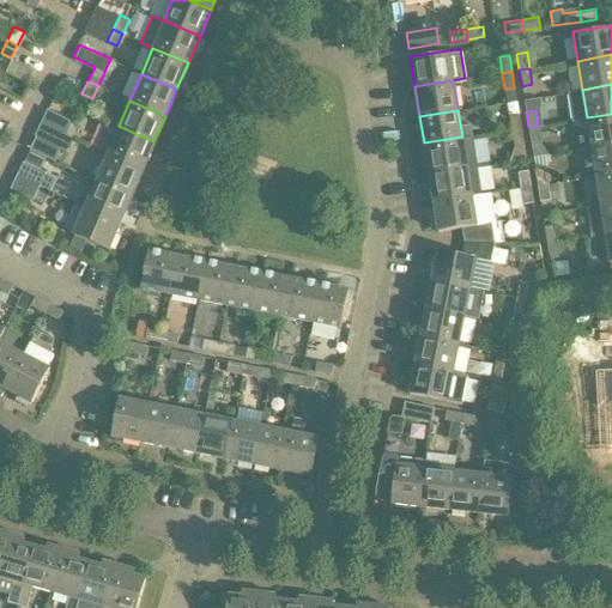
[(511,129),(521,128),(519,111),(509,114),(511,129)]
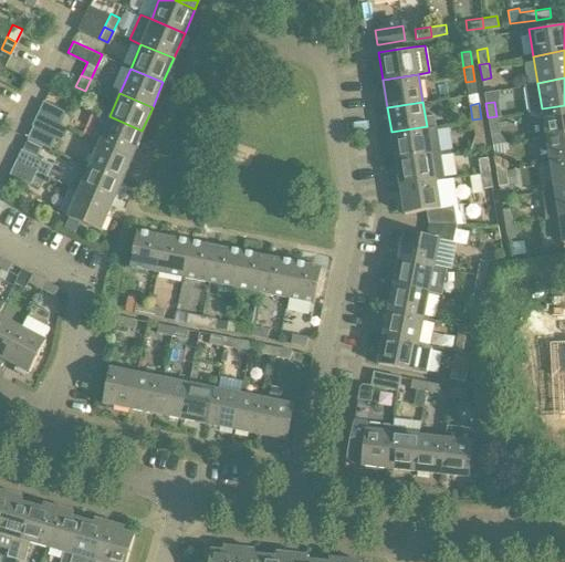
[(564,131),(564,105),(542,108),(545,135),(564,131)]
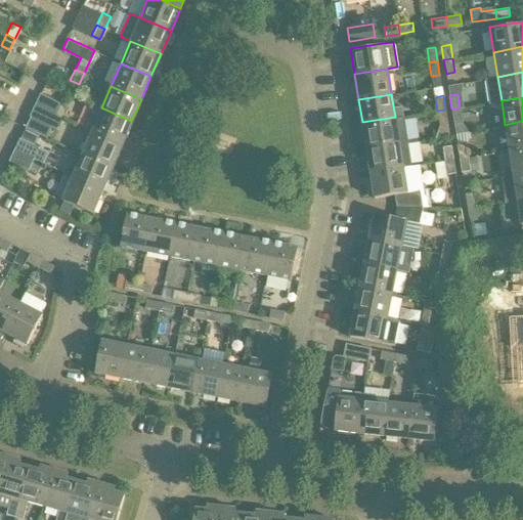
[(59,101),(54,114),(62,118),(69,105),(59,101)]
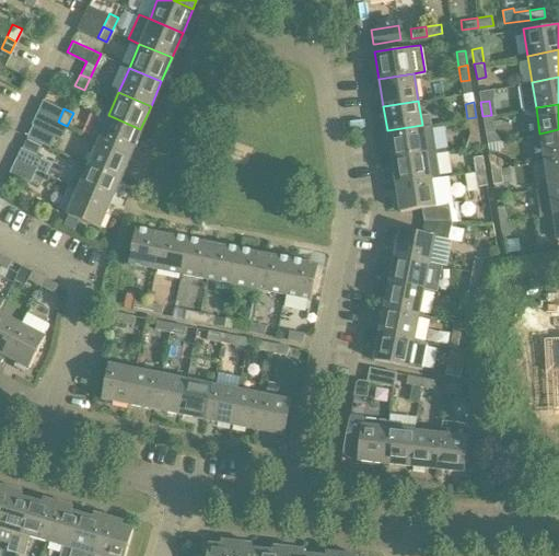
[(140,129),(108,115),(97,111),(86,135),(97,139),(97,140),(130,154),(140,129)]
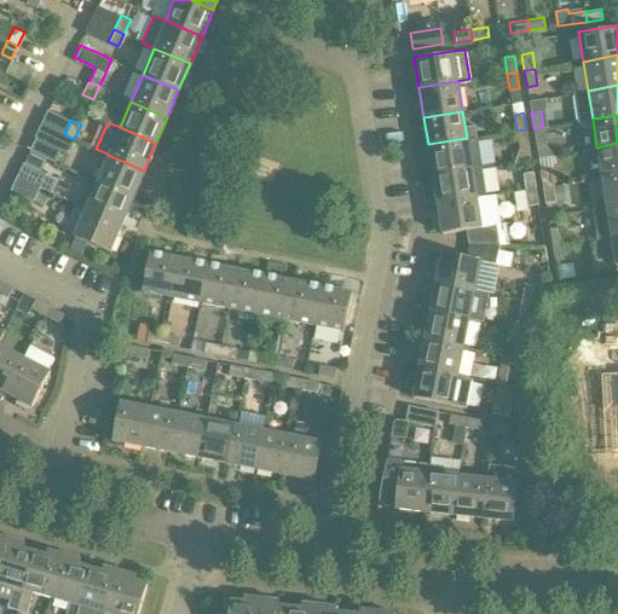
[(543,127),(533,128),(536,145),(546,143),(543,127)]
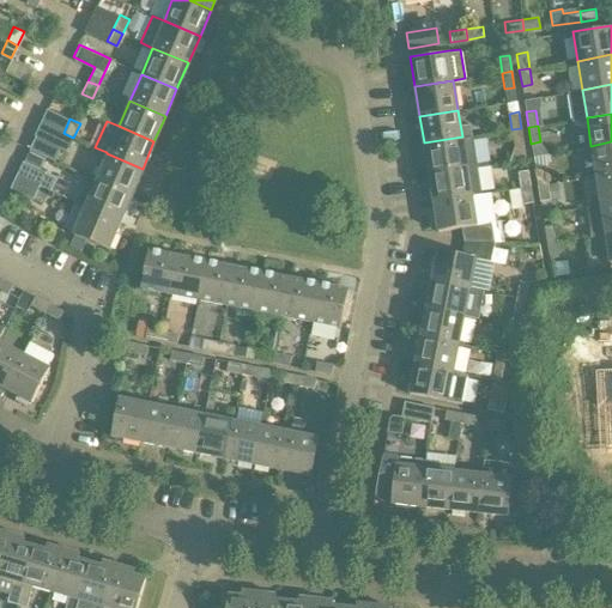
[(523,144),(521,128),(511,129),(514,146),(523,144)]
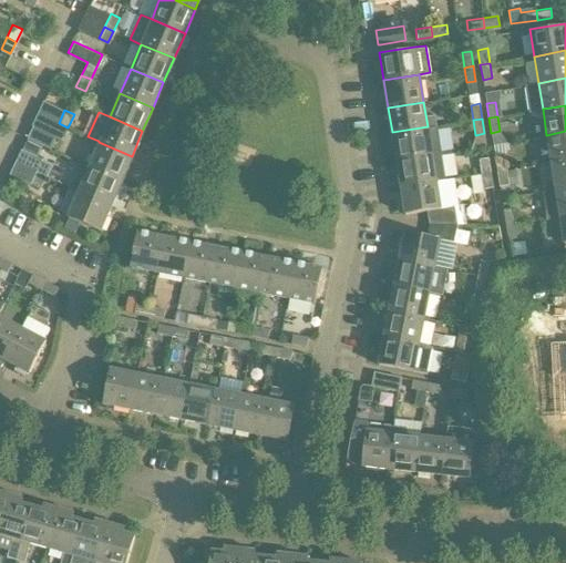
[(68,128),(59,123),(53,134),(62,139),(68,128)]
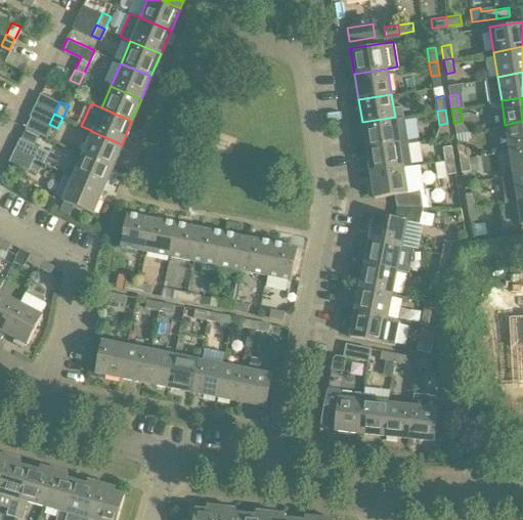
[(402,116),(395,117),(362,122),(366,147),(406,140),(402,116)]
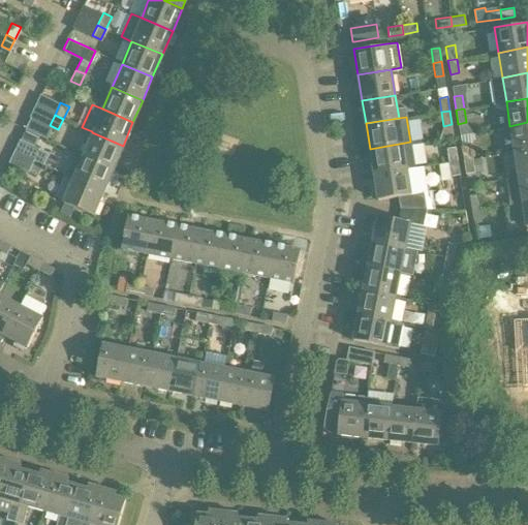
[(527,122),(509,126),(514,151),(527,148),(527,122)]
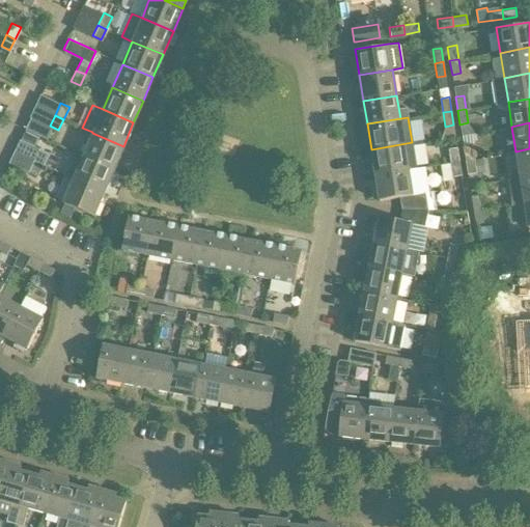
[(25,129),(21,138),(34,144),(38,135),(25,129)]
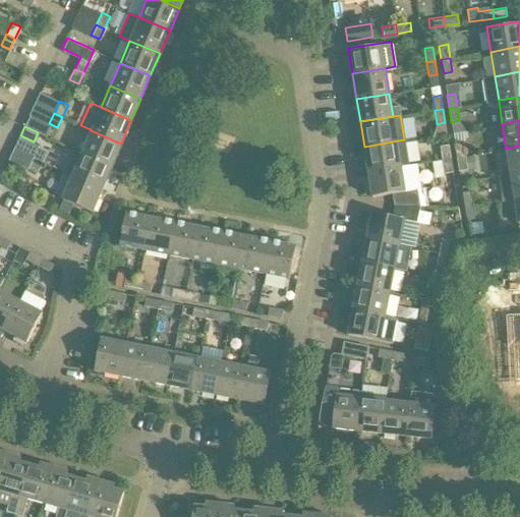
[(91,130),(81,152),(81,153),(111,166),(121,144),(91,130)]
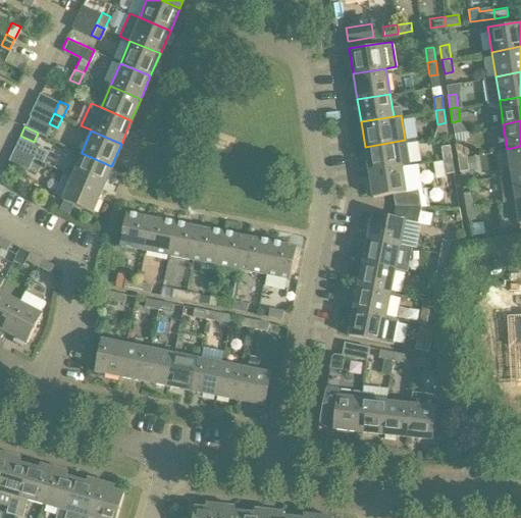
[(409,163),(405,140),(365,147),(368,170),(401,165),(401,164),(409,163)]
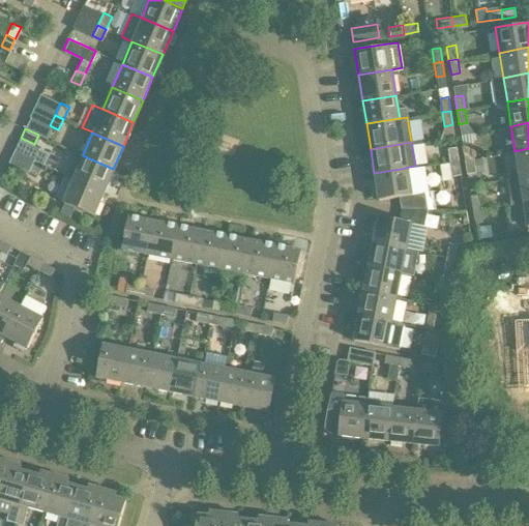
[(464,159),(473,157),(471,144),(462,145),(464,159)]
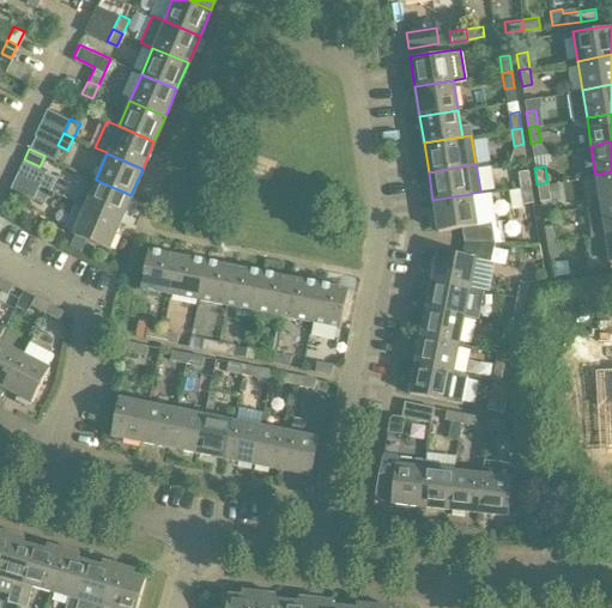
[(520,187),(531,186),(527,168),(517,170),(520,187)]
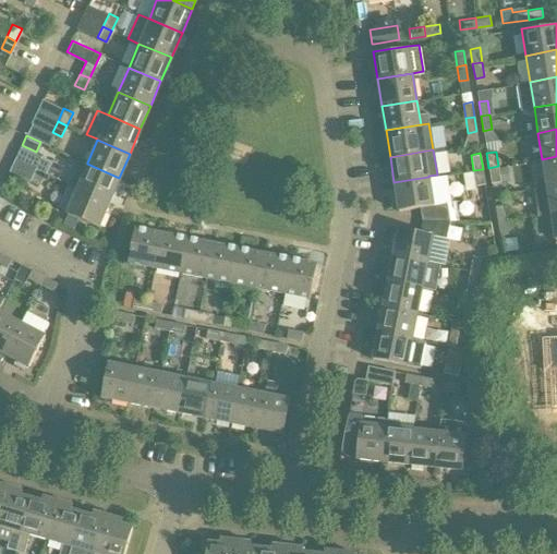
[(35,168),(44,172),(50,159),(41,155),(35,168)]
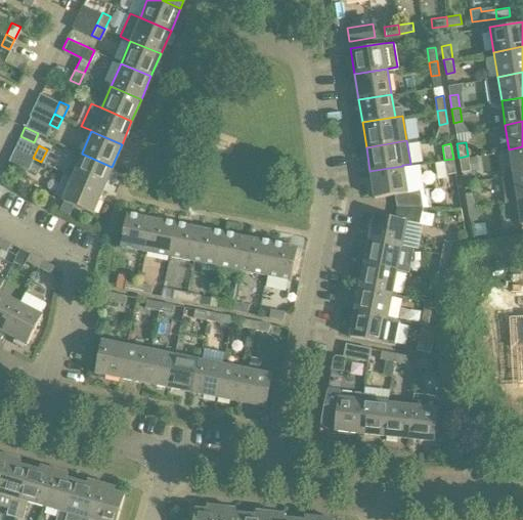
[(522,171),(522,146),(509,149),(513,173),(522,171)]
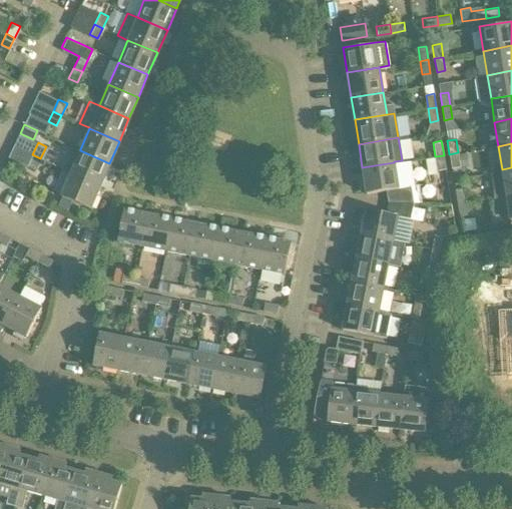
[(80,150),(80,149),(70,145),(61,167),(71,171),(70,172),(100,184),(109,163),(80,150)]
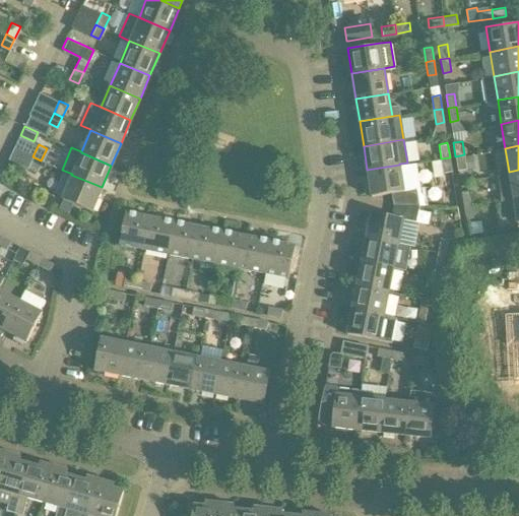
[(472,153),(464,154),(455,156),(457,169),(474,167),(472,153)]
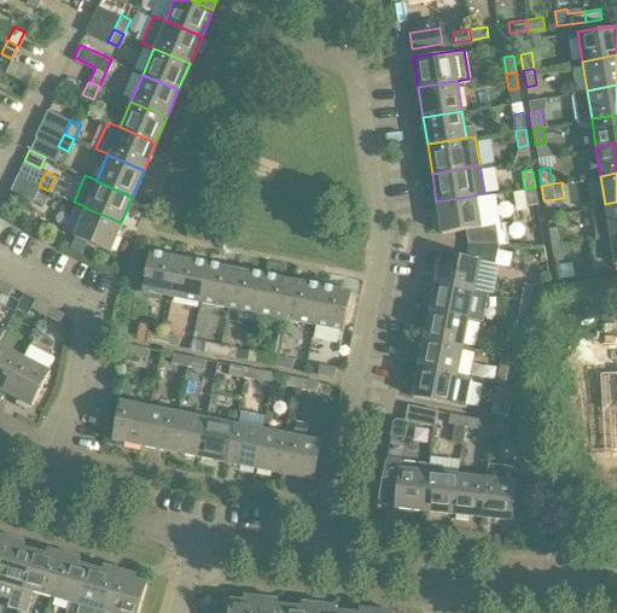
[(48,191),(39,186),(33,198),(42,203),(48,191)]
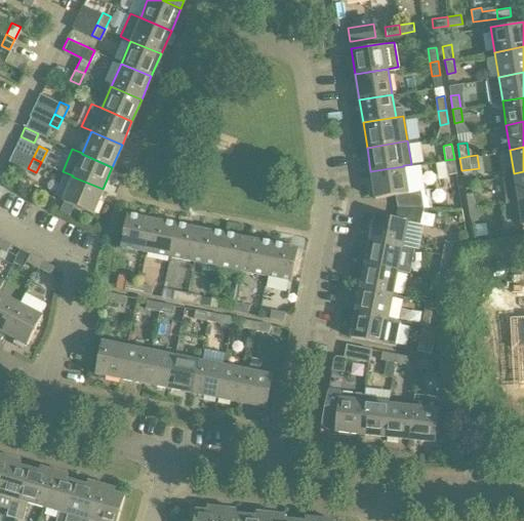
[(454,159),(445,160),(447,173),(456,171),(454,159)]
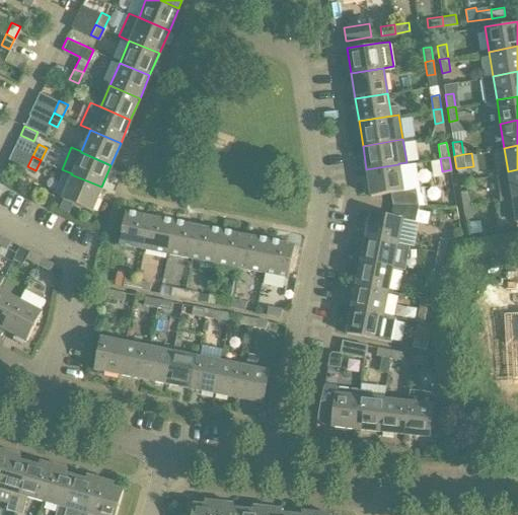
[(398,164),(366,169),(370,194),(390,191),(392,203),(418,204),(418,203),(416,187),(402,189),(398,164)]
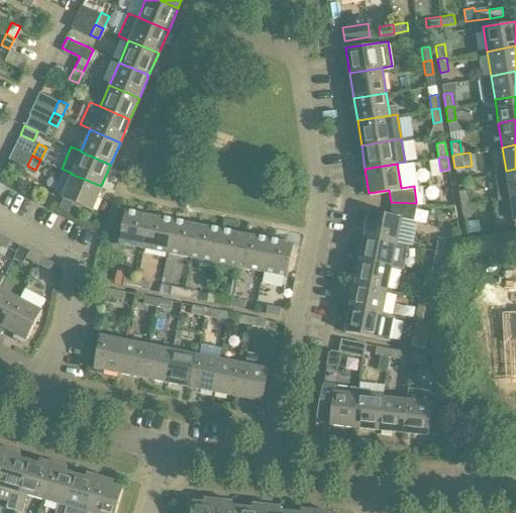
[(515,169),(506,171),(494,173),(498,197),(510,195),(510,196),(515,194),(515,169)]
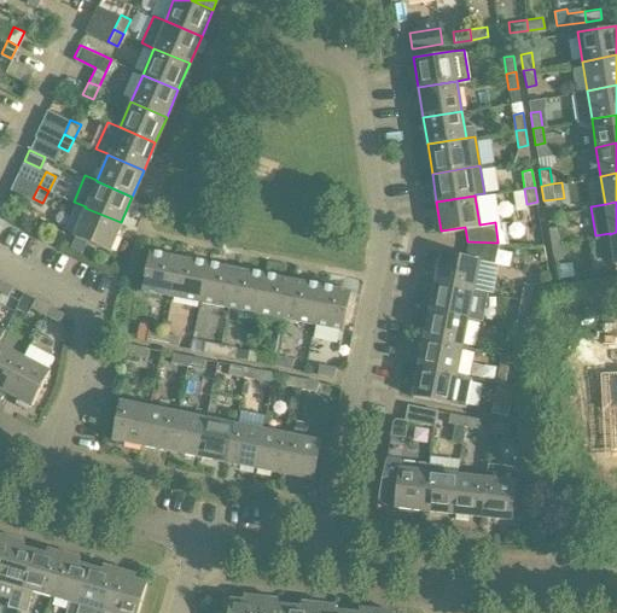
[(121,222),(85,208),(74,234),(109,250),(121,222)]
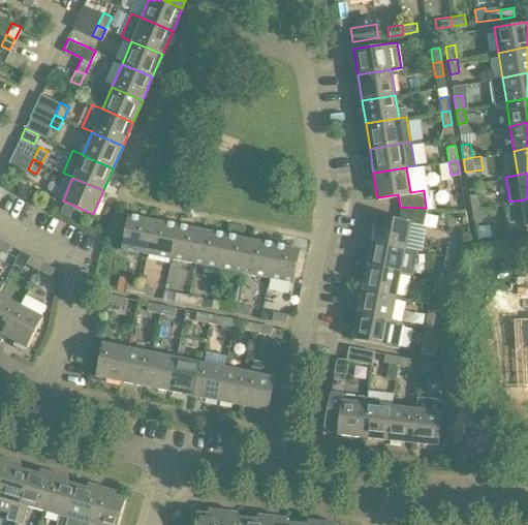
[(471,209),(479,207),(476,192),(469,193),(471,209)]
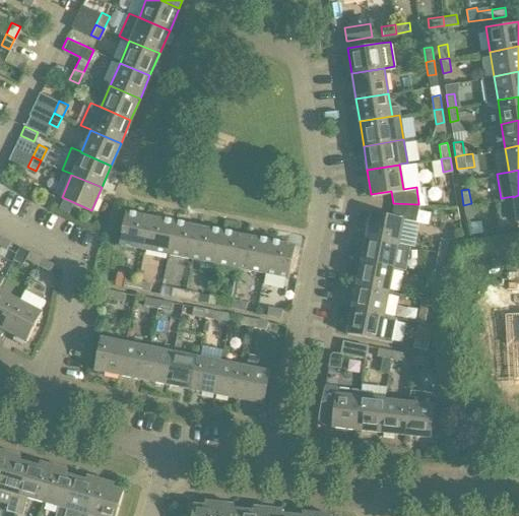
[(371,210),(366,236),(398,243),(403,217),(415,219),(418,204),(393,203),(391,214),(371,210)]
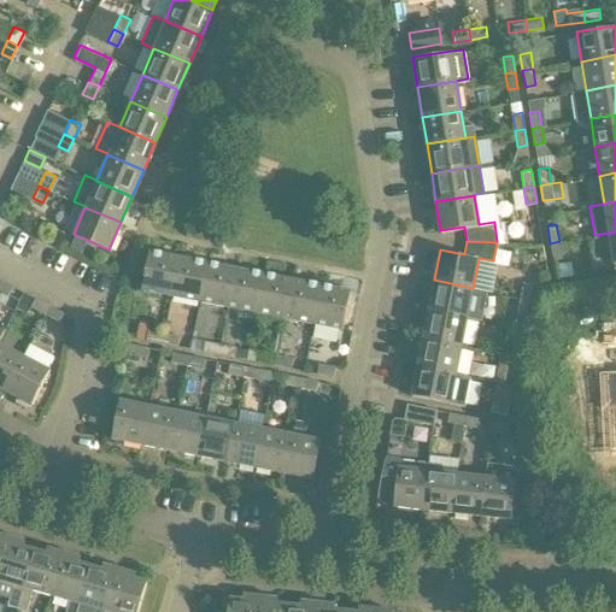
[(562,257),(559,241),(550,243),(553,258),(562,257)]
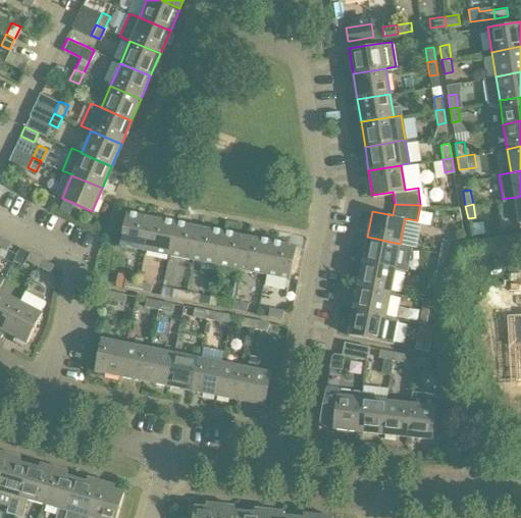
[(144,249),(151,216),(125,211),(119,244),(144,249)]
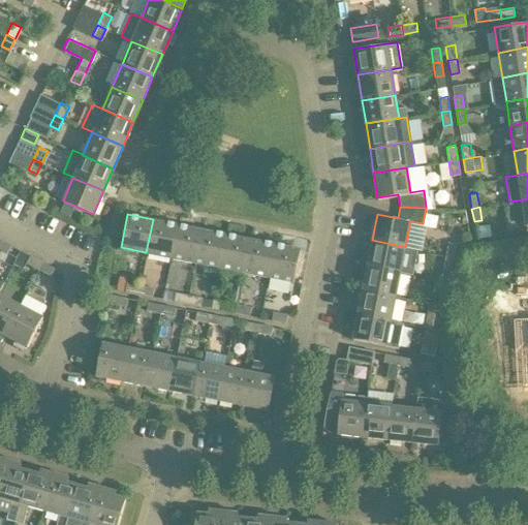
[(153,219),(146,252),(171,256),(177,223),(153,219)]
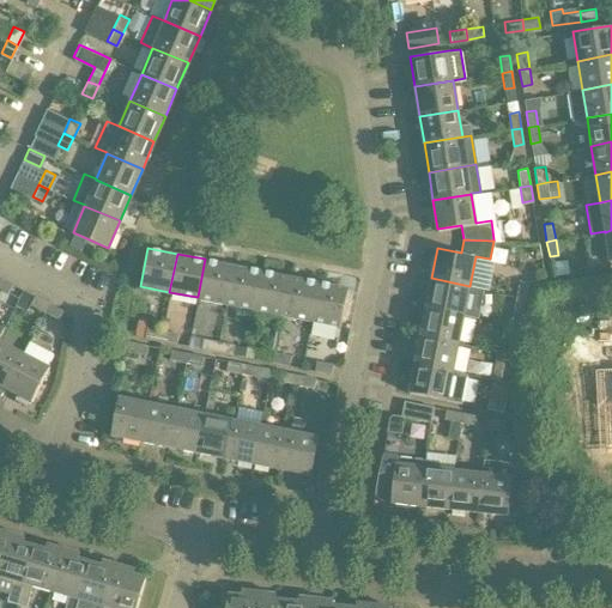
[(205,259),(198,297),(225,303),(234,265),(205,259)]
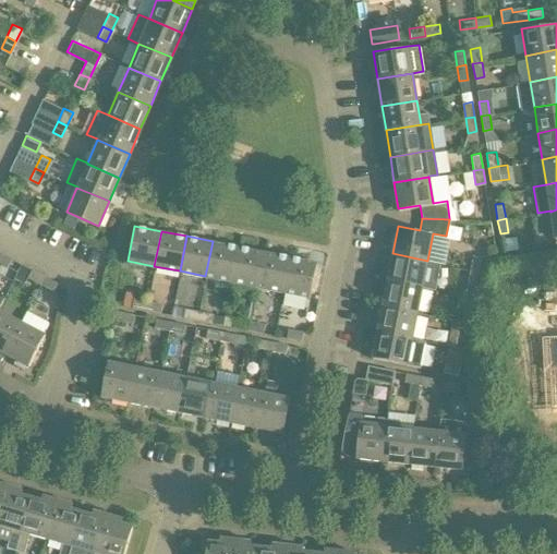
[(238,247),(213,241),(205,276),(231,281),(238,247)]
